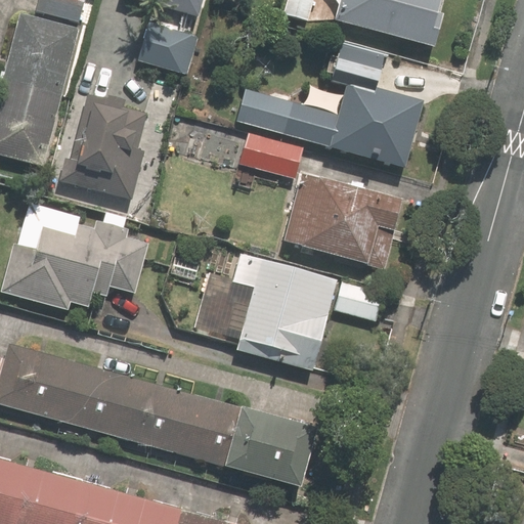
[(85,27),(91,0),(40,0),(37,15),(85,27)]
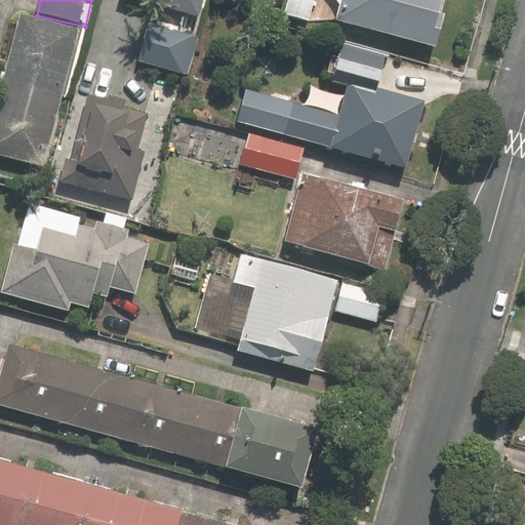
[(144,0),(203,15),(206,0),(144,0)]
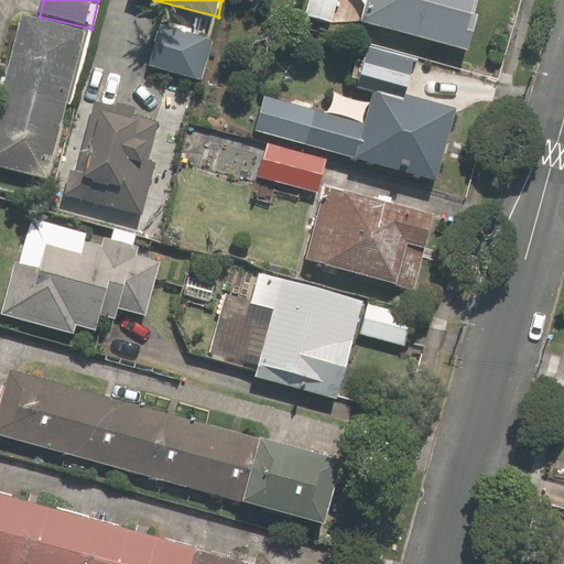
[(336,0),(308,0),(304,17),(331,24),(336,0)]
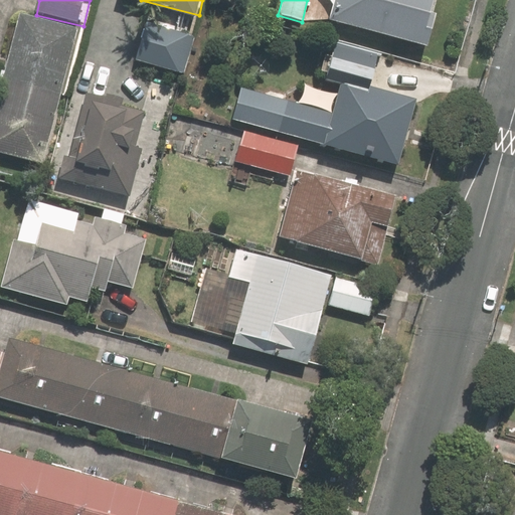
[(336,0),(331,20),(430,47),(438,14),(432,12),(435,0),(336,0)]
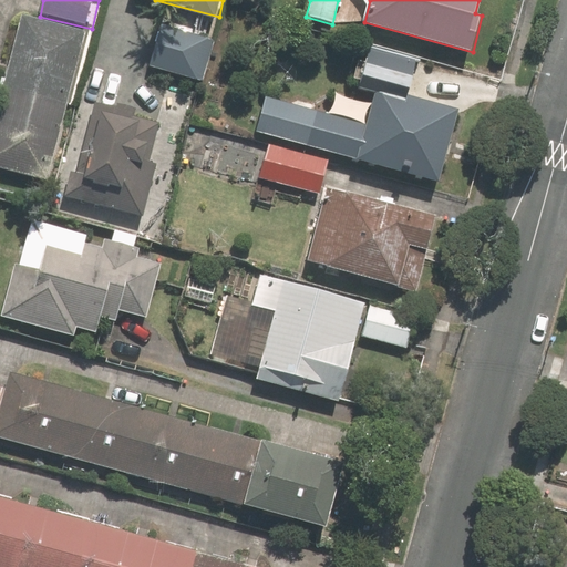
[(0,85),(0,86),(6,89),(0,111),(0,168),(50,182),(88,32),(24,16),(11,68),(4,65),(0,85)]
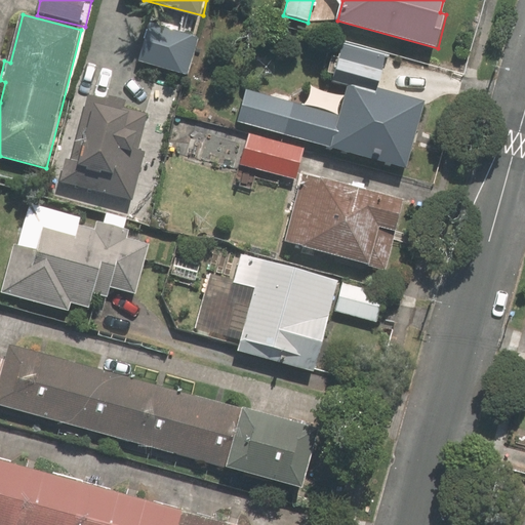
[(200,35),(150,23),(139,63),(190,76),(200,35)]
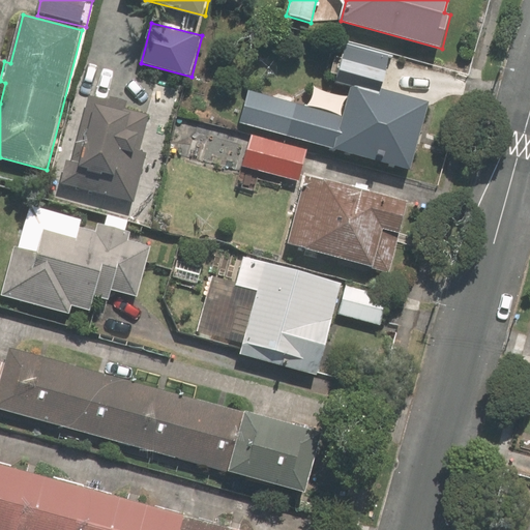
[(249,91),(240,126),(413,171),(430,104),(382,91),(391,54),(347,42),(337,80),(353,83),(345,115),(249,91)]
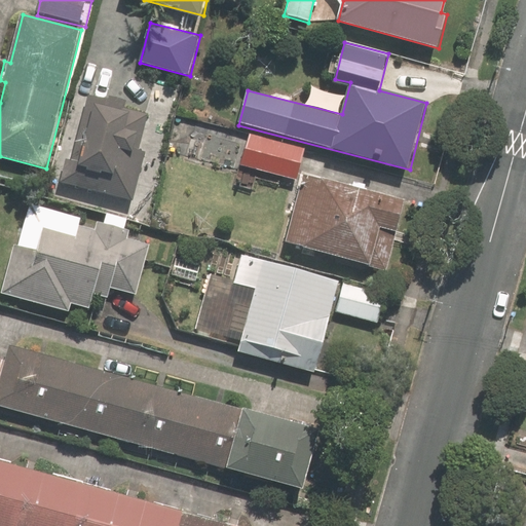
[(123,111),(124,100),(86,92),(73,160),(66,159),(62,182),(137,196),(152,116),(123,111)]
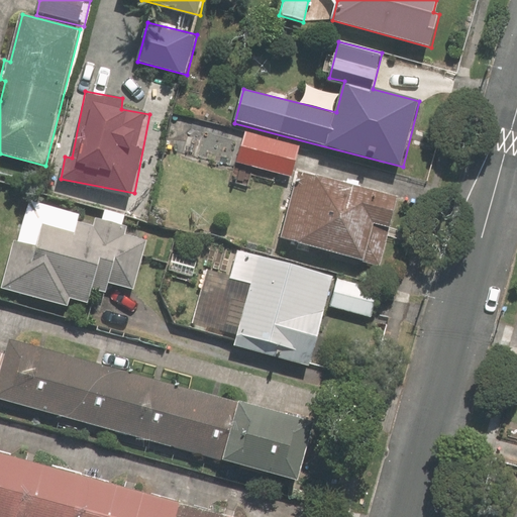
[(347,177),(346,181),(294,167),(301,144),(244,129),(235,163),(292,178),(281,215),(288,217),(282,238),(380,266),(399,196),(360,185),(362,181),(347,177)]
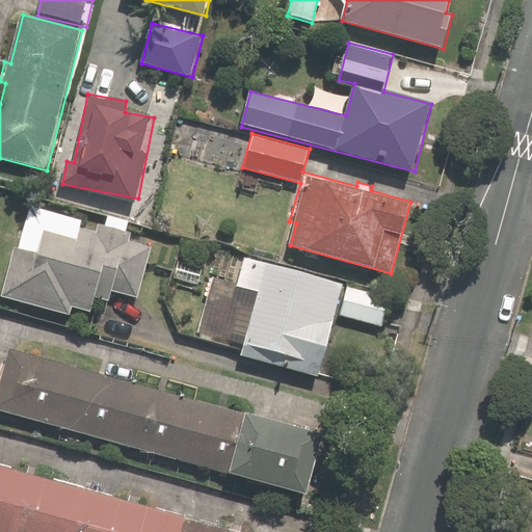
[(38,255),(12,248),(1,297),(71,314),(72,307),(91,312),(95,298),(108,301),(111,291),(137,297),(151,245),(127,239),(129,233),(98,224),(96,234),(78,230),(76,238),(45,230),(38,255)]
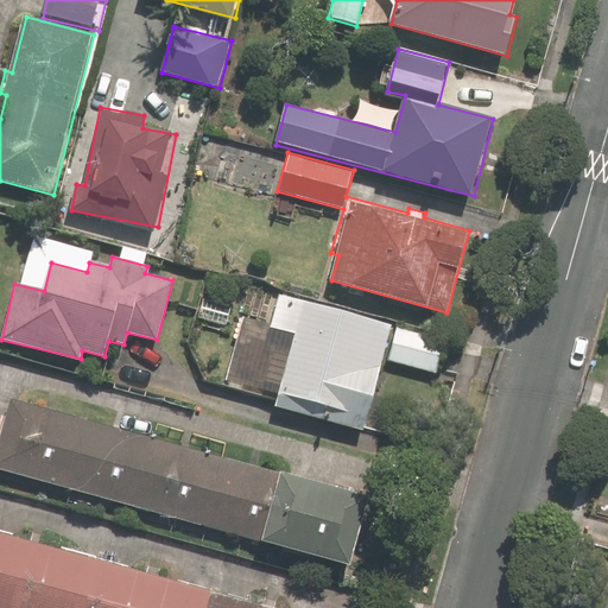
[(271,328),(297,335),(277,407),(366,431),(386,359),(435,372),(444,337),(280,293),(271,328)]
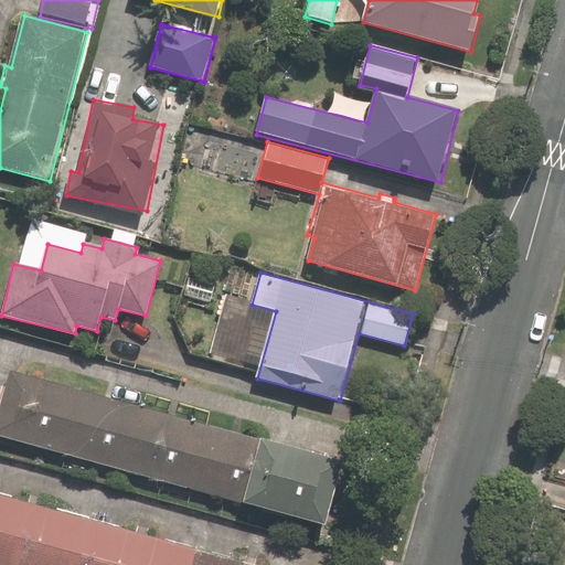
[(9,369),(4,387),(0,385),(0,436),(328,525),(345,461),(9,369)]
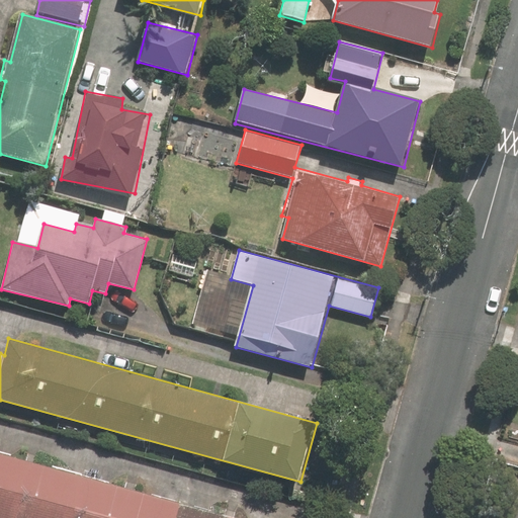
[(232,517),(0,454),(0,517),(232,517)]
